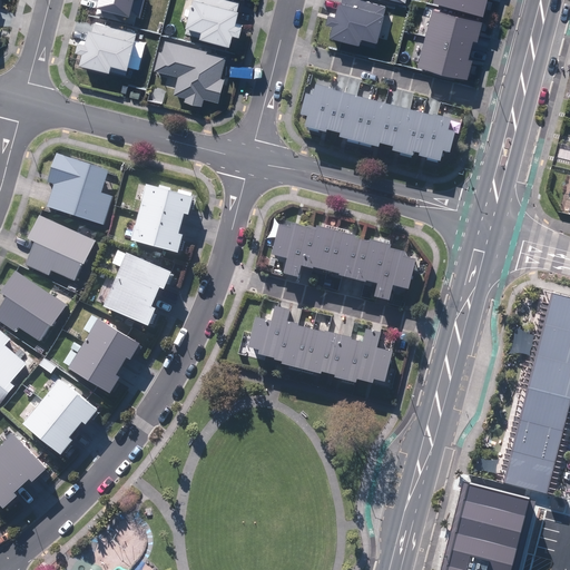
[(141,13),(145,0),(99,0),(99,3),(141,13)]
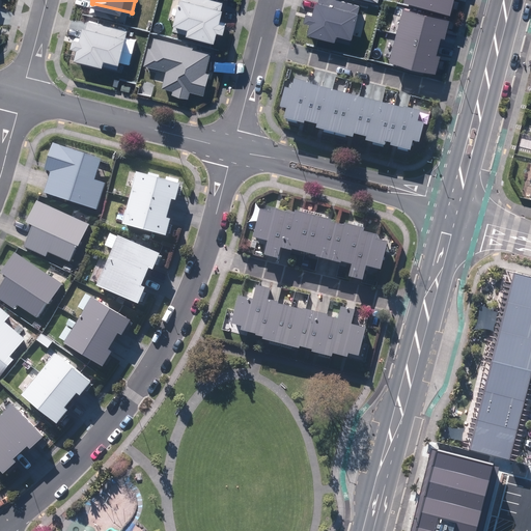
[(217,38),(219,28),(225,29),(227,21),(221,19),(223,11),(224,5),(223,5),(224,0),(179,0),(175,21),(191,24),(189,31),(196,32),(196,34),(214,39),(214,37),(217,38)]
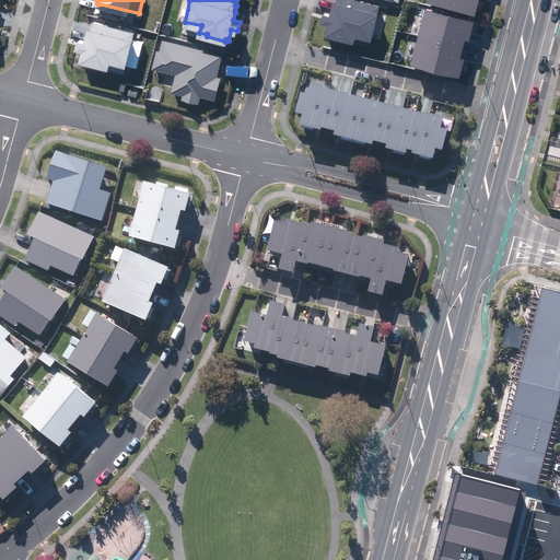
[(326,32),(370,43),(380,1),(373,0),(333,0),(334,1),(331,10),(324,9),(322,19),(329,21),(326,32)]
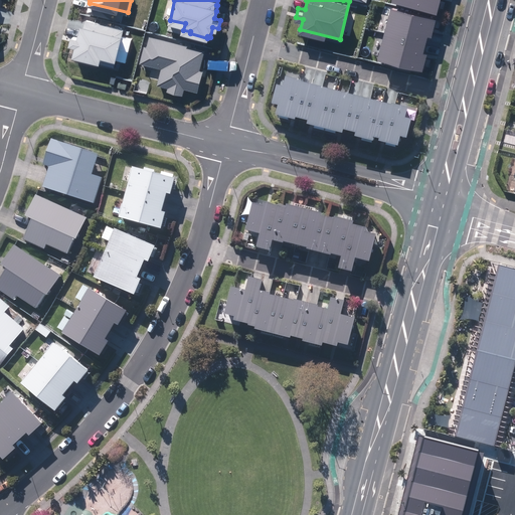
[(385,30),(431,40),(432,35),(437,16),(391,5),(385,30)]
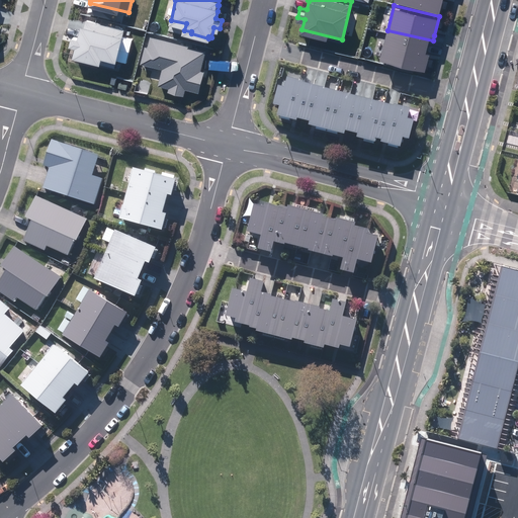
[(103,55),(118,59),(126,26),(85,15),(83,23),(80,35),(74,33),(72,42),(77,44),(75,54),(101,61),(103,55)]
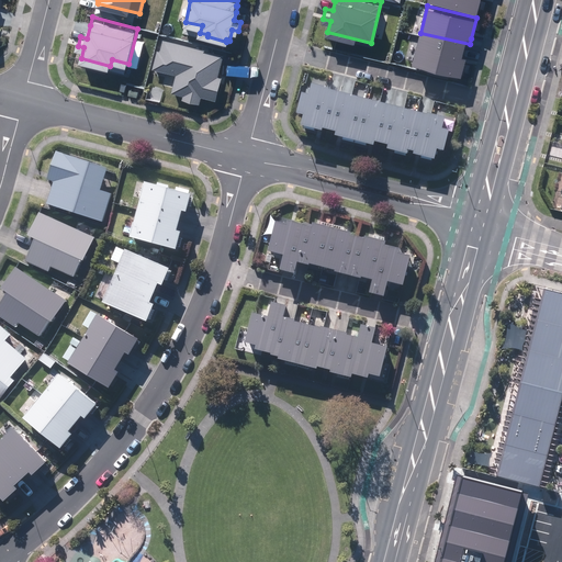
[(414,59),(463,71),(469,51),(470,44),(420,33),(414,59)]
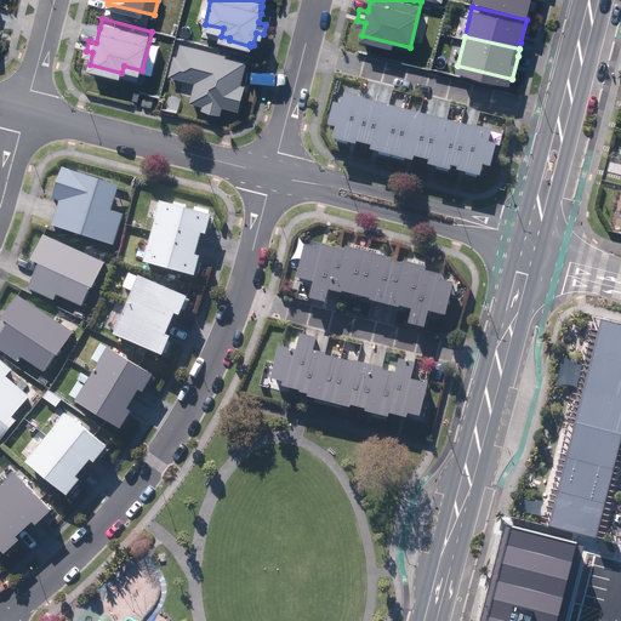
[(203,106),(222,110),(223,103),(239,107),(245,81),(241,81),(244,69),(248,57),(238,55),(239,53),(181,39),(178,51),(175,51),(170,73),(195,79),(191,100),(203,102),(203,106)]
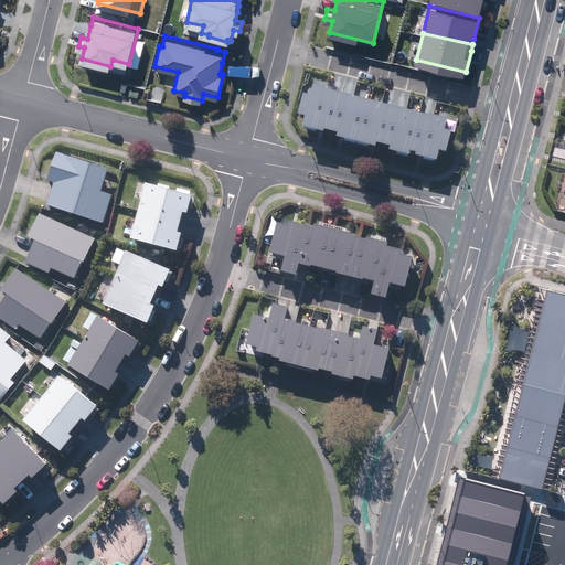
[(341,92),(315,85),(311,96),(305,94),(299,115),(306,117),(304,127),(324,132),(326,129),(331,131),(341,92)]
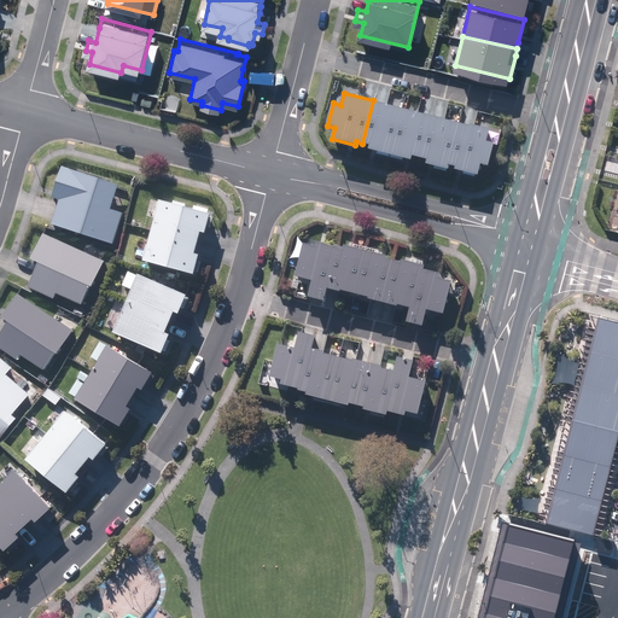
[(402,108),(373,100),(362,144),(371,145),(369,150),(389,156),(402,108)]
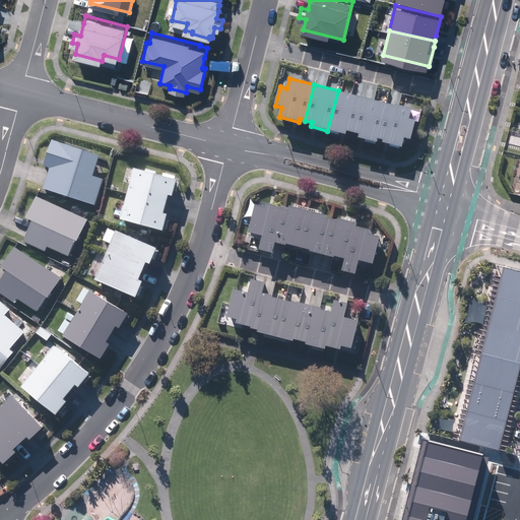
[(363,98),(338,90),(327,131),(346,135),(347,132),(352,133),(363,98)]
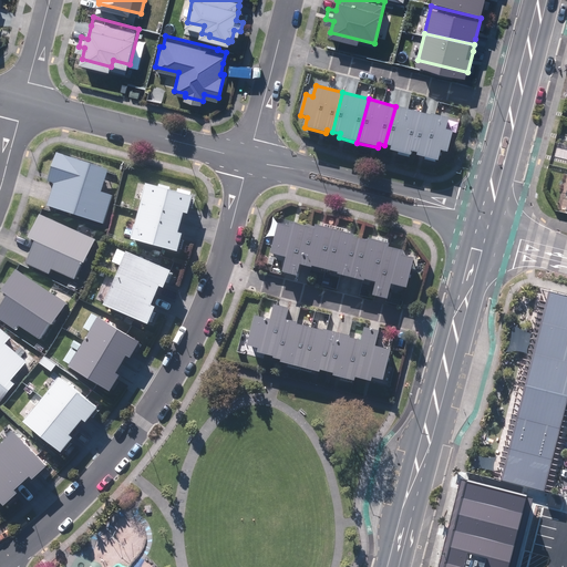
[(421,113),(395,106),(384,145),(392,147),(391,151),(410,155),(411,152),(421,113)]
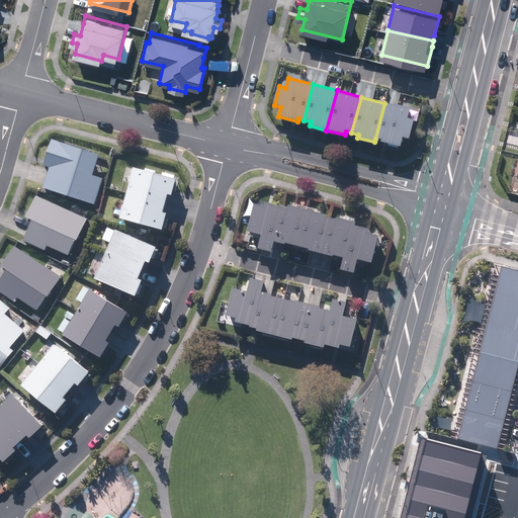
[(384,103),(375,139),(382,141),(381,143),(400,147),(403,138),(409,140),(415,120),(408,118),(410,109),(384,103)]
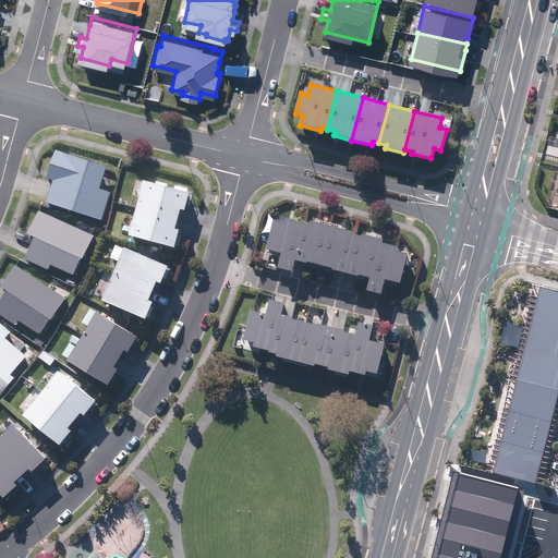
[(48,203),(102,220),(111,193),(100,190),(108,168),(57,152),(48,179),(55,181),(48,203)]
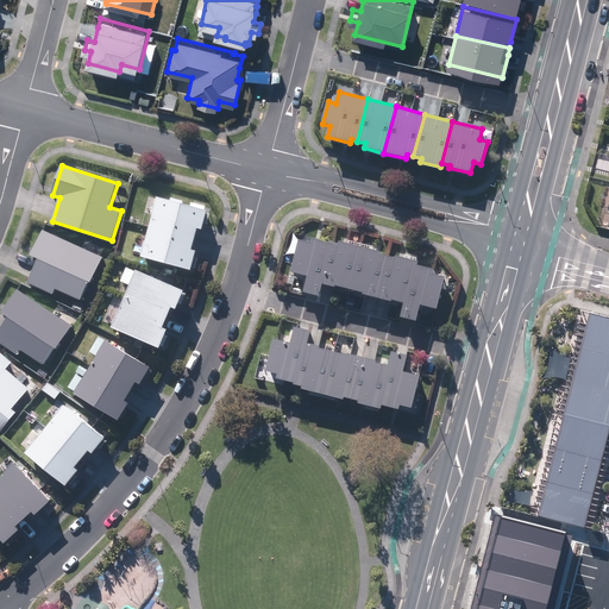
[(156,198),(148,227),(194,239),(196,228),(201,230),(206,211),(156,198)]
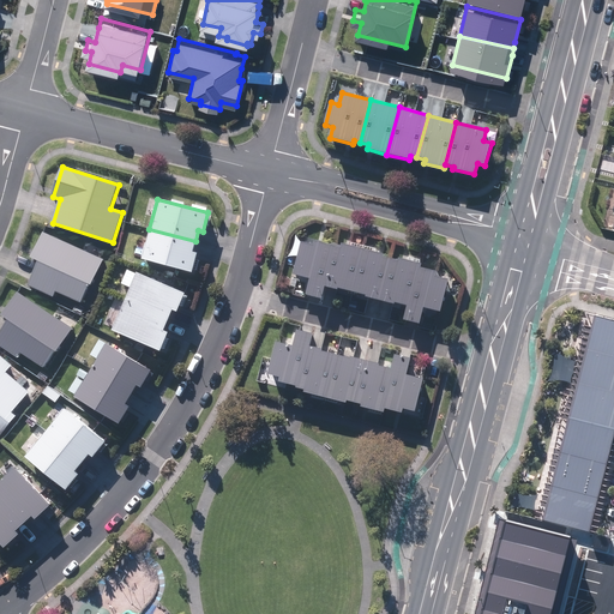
[(196,241),(149,229),(142,258),(192,271),(197,253),(193,252),(196,241)]
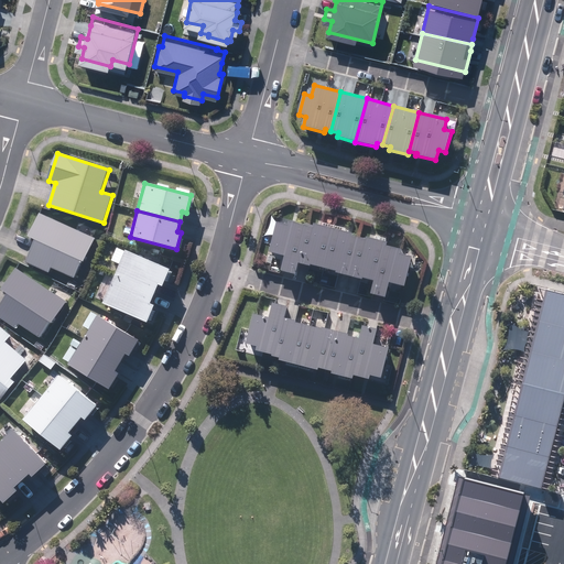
[(96,238),(41,214),(31,237),(38,240),(28,262),(51,272),(53,268),(76,278),(84,261),(86,262),(96,238)]
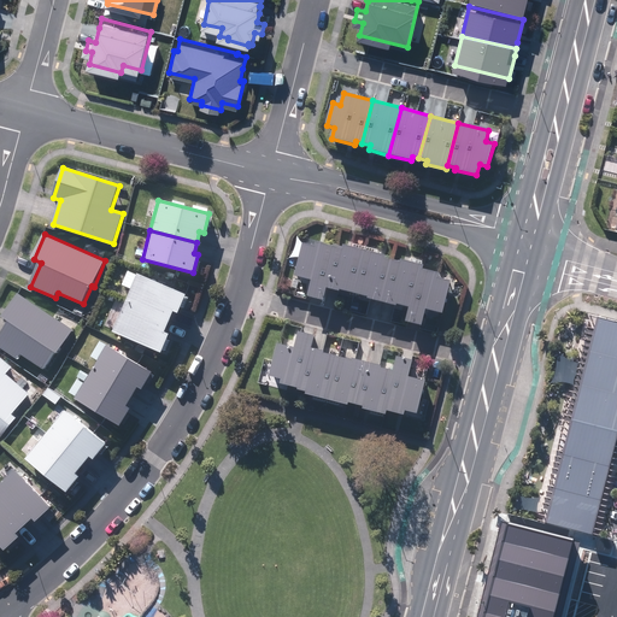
[(388,258),(388,256),(346,245),(346,247),(338,245),(338,247),(319,242),(318,246),(306,244),(299,276),(315,280),(311,297),(327,300),(330,287),(342,291),(342,289),(371,297),(370,298),(400,305),(400,304),(412,306),(409,321),(424,325),(429,309),(445,313),(453,281),(441,277),(442,274),(425,269),(427,265),(404,259),(404,262),(388,258)]
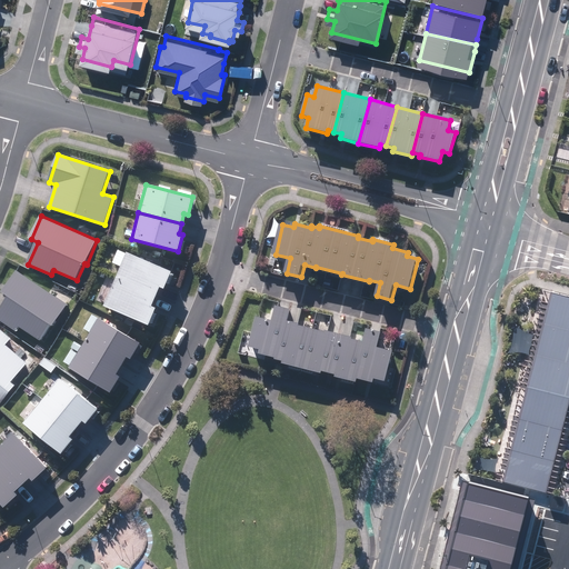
[(127,252),(115,279),(155,297),(159,288),(163,289),(171,272),(127,252)]
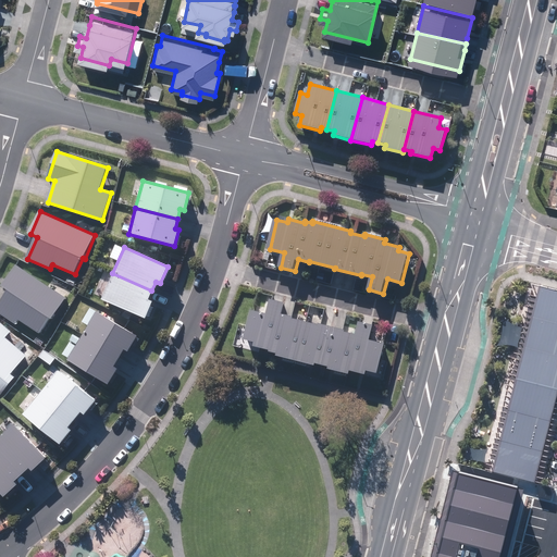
[(66,298),(17,265),(3,286),(10,291),(0,304),(0,312),(16,324),(20,320),(40,334),(51,318),(53,319),(66,298)]
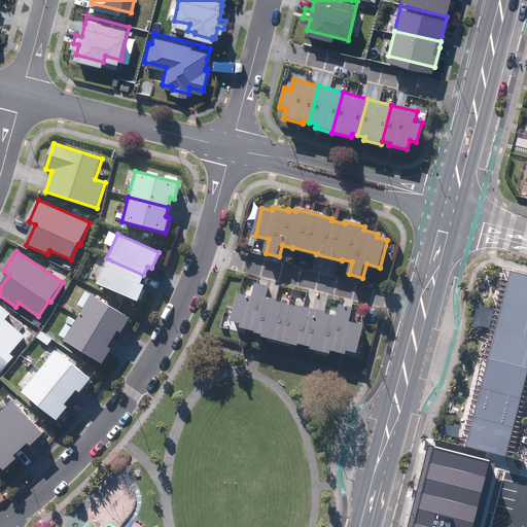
[(143,275),(106,258),(95,282),(136,301),(143,285),(140,283),(143,275)]
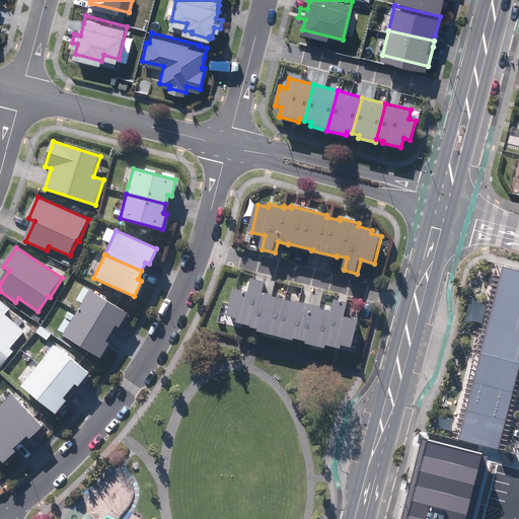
[(451,434),(498,446),(518,364),(518,268),(503,265),(501,272),(494,270),(451,434)]
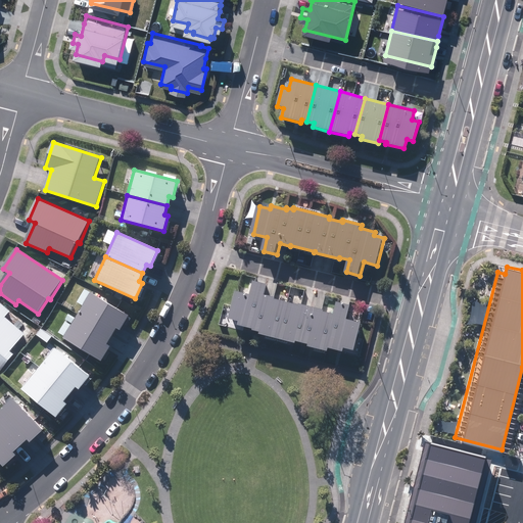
[(239,291),(232,319),(241,321),(240,324),(255,328),(254,330),(263,332),(262,333),(297,342),(298,340),(311,343),(310,345),(330,350),(331,347),(345,350),(346,347),(355,349),(363,323),(348,319),(352,305),(339,301),(336,314),(325,312),(326,310),(300,303),(300,304),(277,298),(277,297),(267,294),(269,284),(256,281),(252,294),(239,291)]
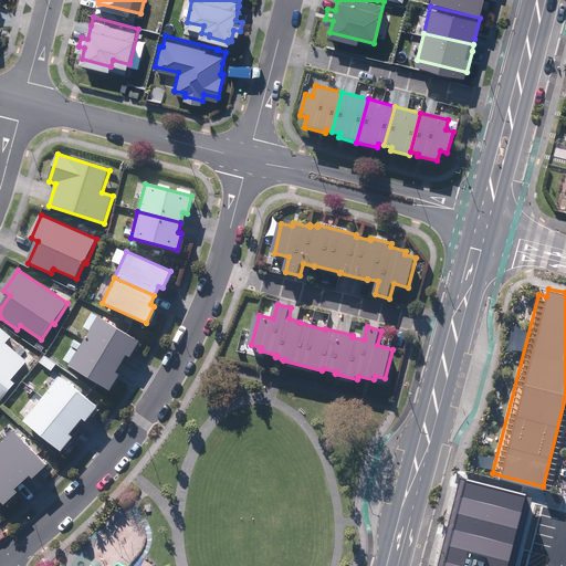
[(97,316),(83,341),(121,364),(126,355),(129,357),(138,342),(97,316)]
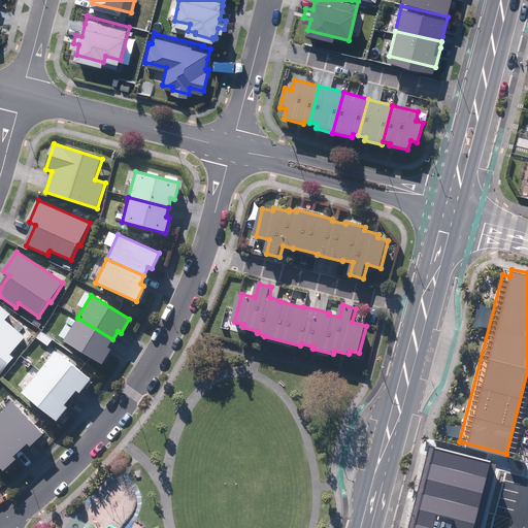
[(0,373),(13,357),(9,354),(24,336),(4,320),(9,314),(0,305),(0,373)]
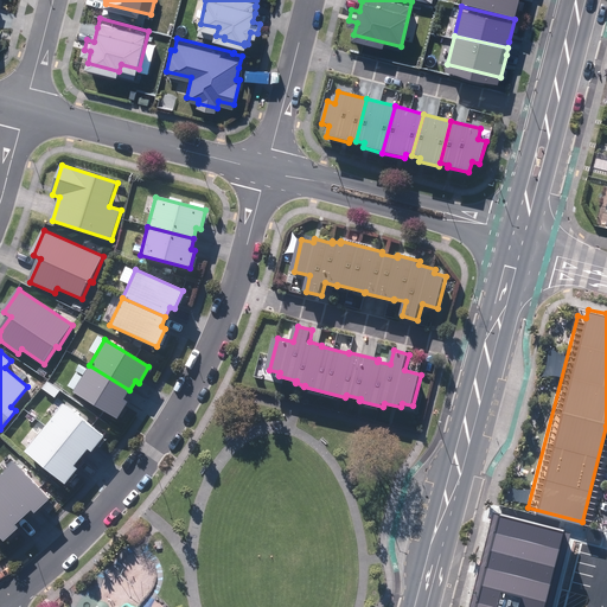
[(129,390),(89,365),(72,391),(116,419),(127,402),(123,400),(129,390)]
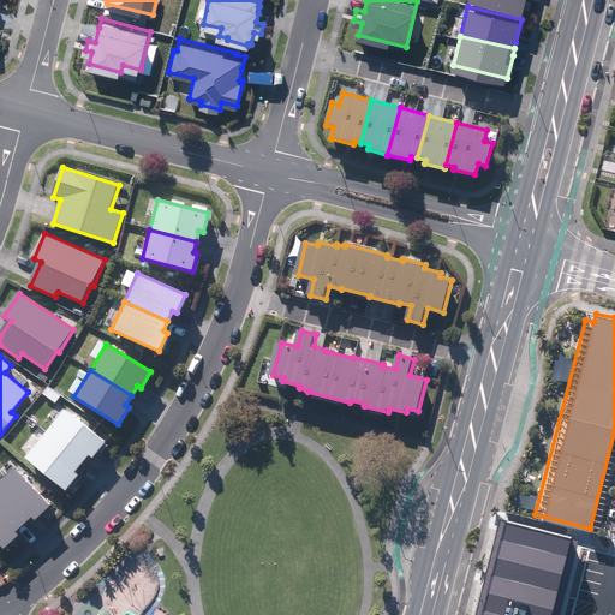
[(64,408),(45,433),(81,464),(88,455),(91,458),(105,442),(64,408)]
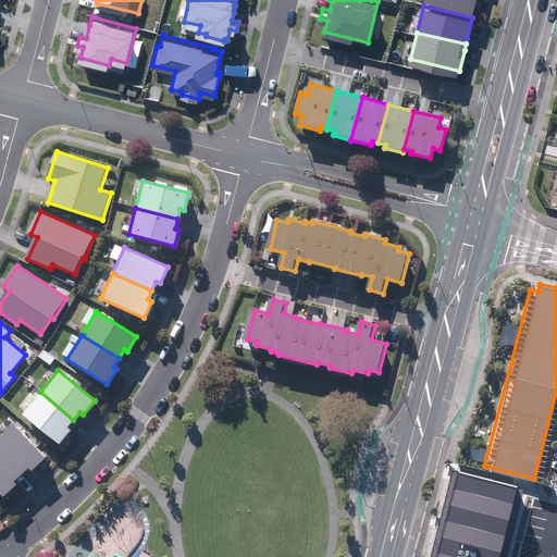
[(73,420),(40,392),(22,413),(59,444),(70,430),(67,428),(73,420)]
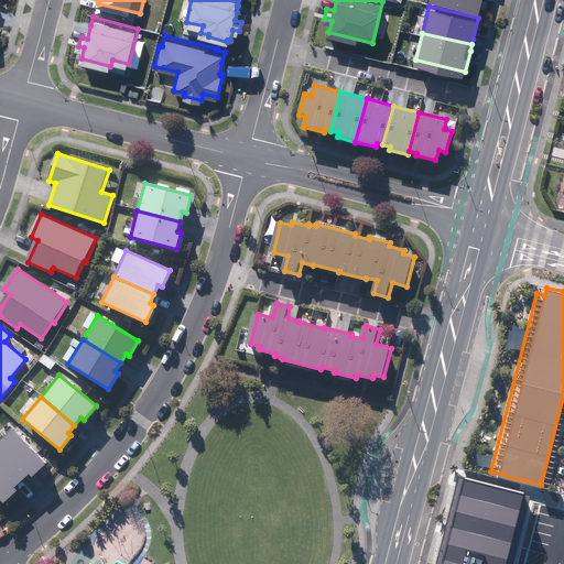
[(12,430),(0,440),(0,457),(21,481),(29,474),(31,477),(45,465),(12,430)]
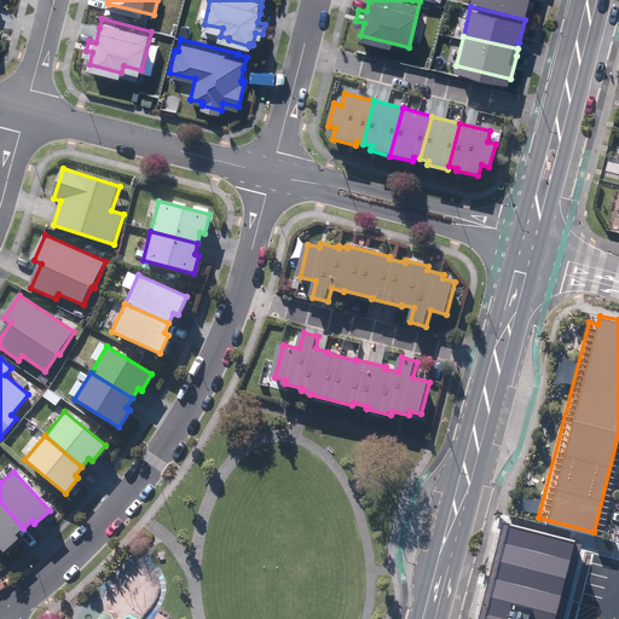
[(23,528),(0,502),(0,548),(3,551),(18,538),(15,536),(23,528)]
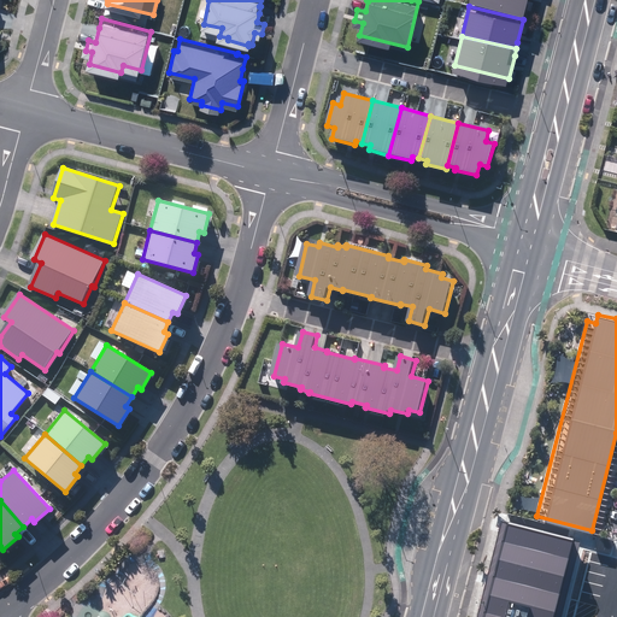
[(571,540),(504,522),(477,616),(559,616),(579,542),(571,540)]
